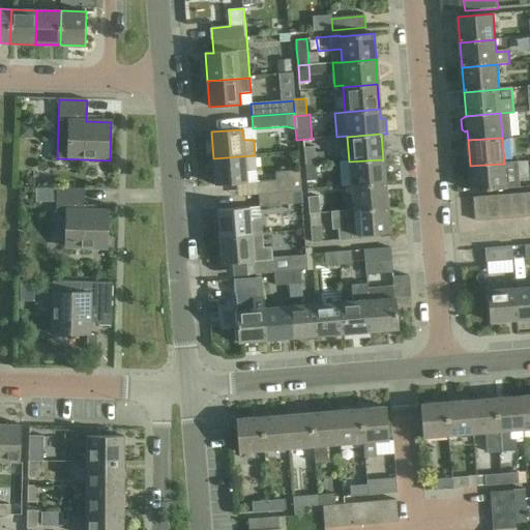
[(324,151),(315,152),(315,147),(304,148),(305,165),(316,164),(344,162),(343,154),(335,151),(324,152),(324,151)]
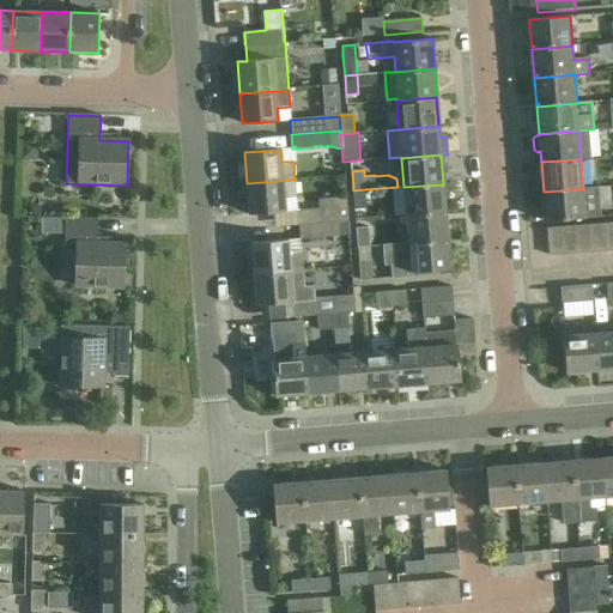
[(295,180),(247,183),(249,214),(285,212),(284,199),(297,198),(295,180)]
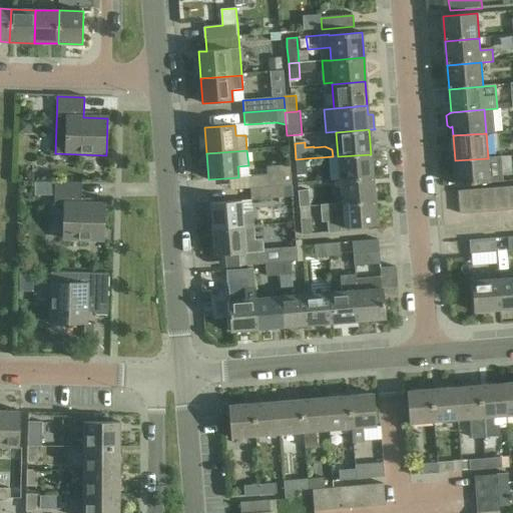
[(371,154),(338,156),(340,178),(373,176),(371,154)]
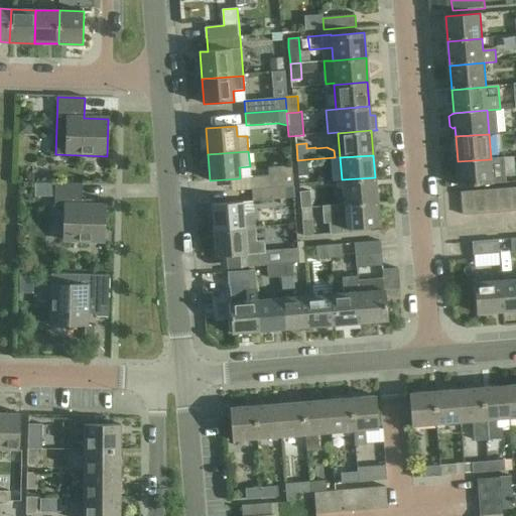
[(307,159),(297,160),(298,175),(309,175),(307,159)]
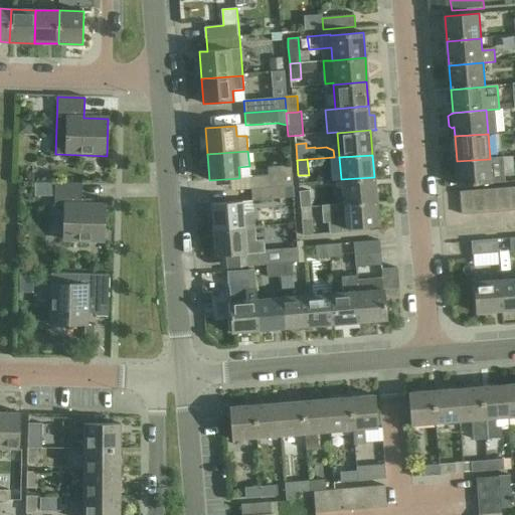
[(490,159),(457,161),(459,185),(492,183),(490,159)]
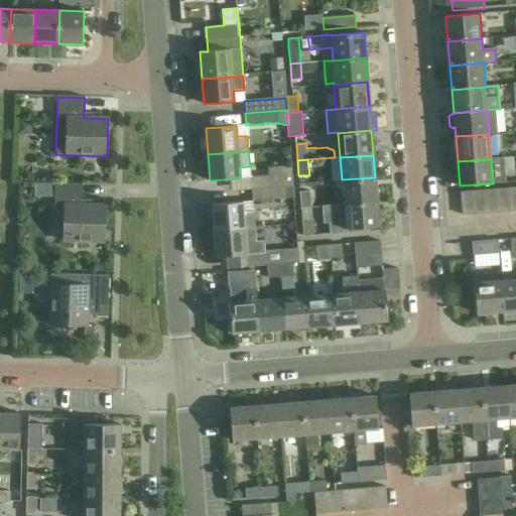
[(252,189),(294,185),(292,165),(269,167),(269,175),(251,177),(252,189)]
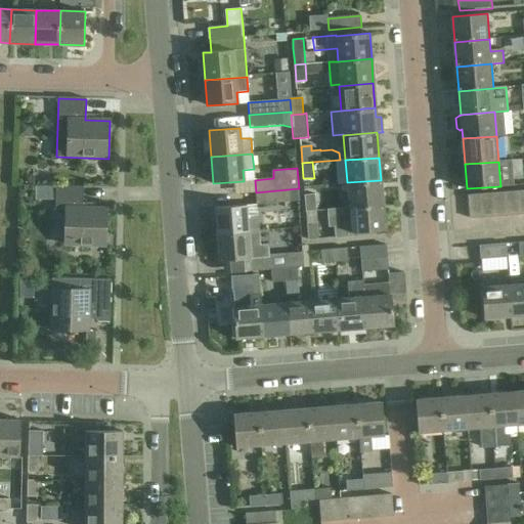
[(347,182),(349,207),(383,205),(381,180),(347,182)]
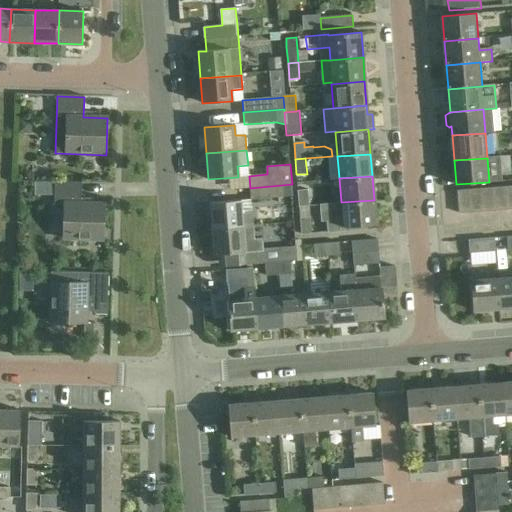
[(55,182),(54,204),(64,204),(63,240),(103,241),(104,204),(81,203),(81,183),(55,182)]
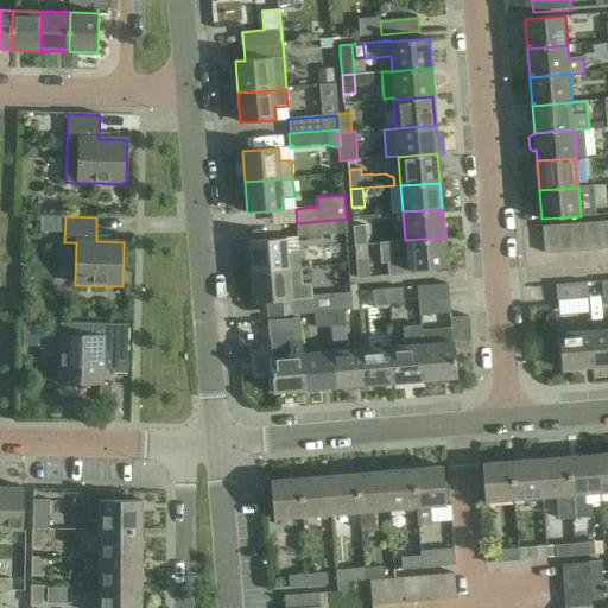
[(347,219),(297,223),(298,239),(335,235),(348,235),(347,219)]
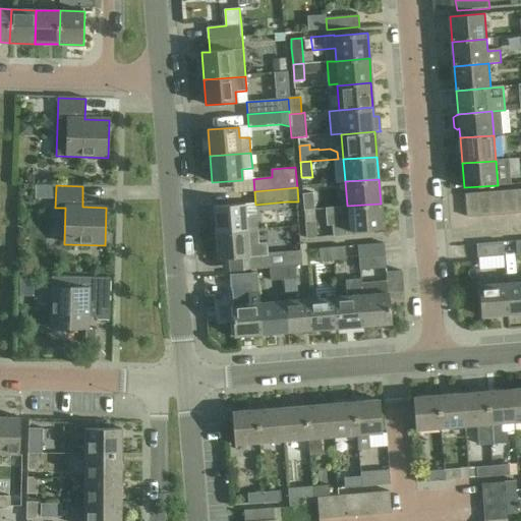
[(514,189),(502,190),(504,214),(517,213),(514,189)]
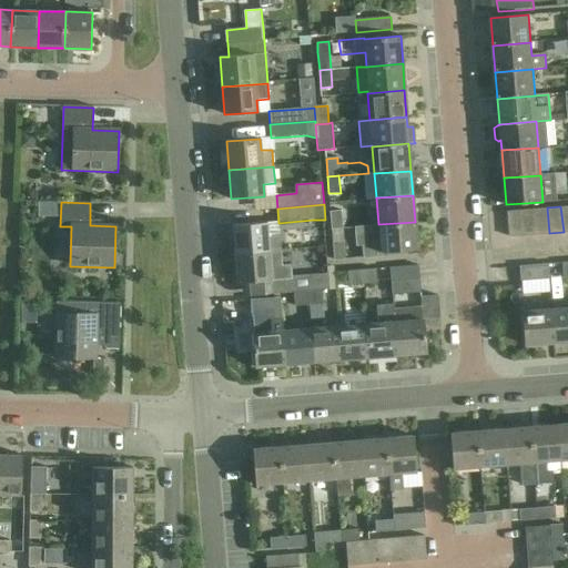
[(536,234),(549,233),(547,208),(535,209),(536,234)]
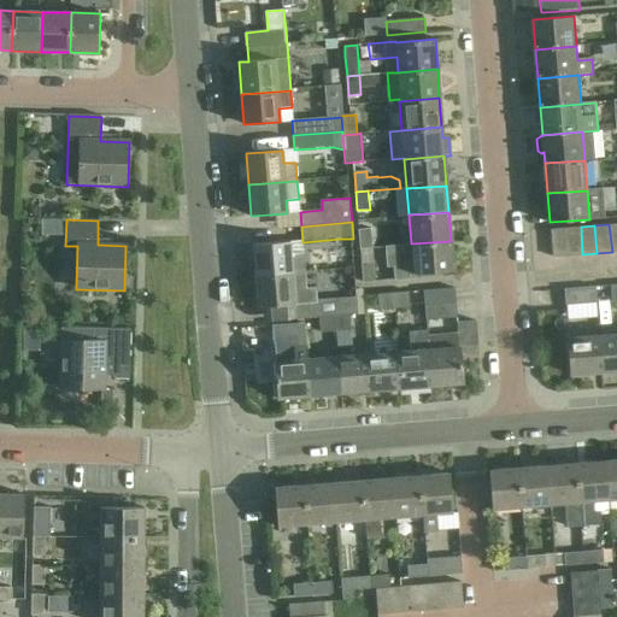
[(360,247),(372,247),(371,227),(358,228),(360,247)]
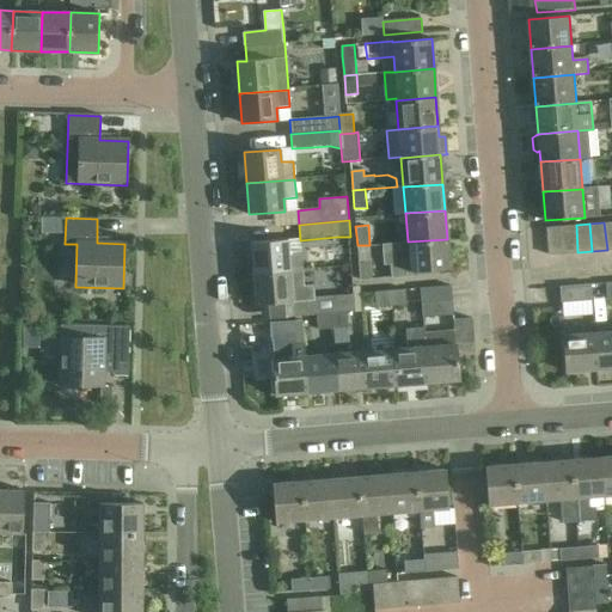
[(576,225),(561,226),(563,254),(577,252),(576,225)]
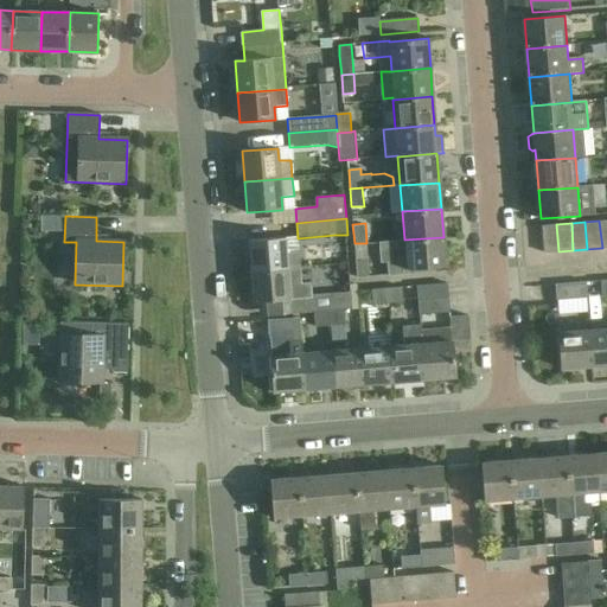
[(556,224),(541,225),(543,253),(558,251),(556,224)]
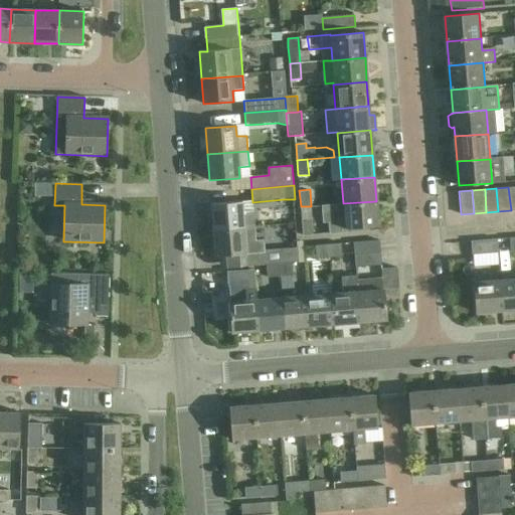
[(251,201),(240,202),(211,205),(213,230),(253,227),(251,201)]
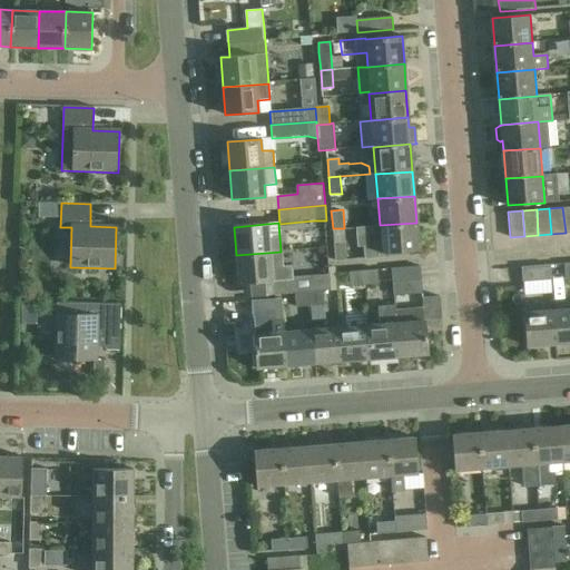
[(365,258),(385,257),(384,253),(418,249),(416,223),(380,225),(357,226),(359,247),(364,247),(365,258)]
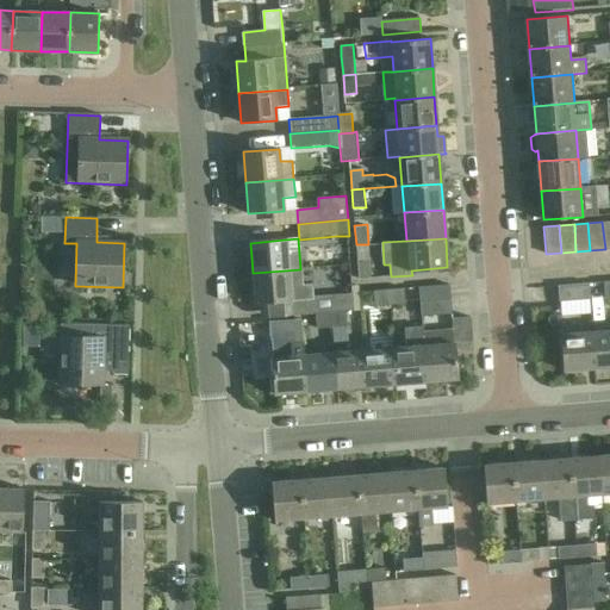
[(359,280),(371,279),(369,260),(358,261),(359,280)]
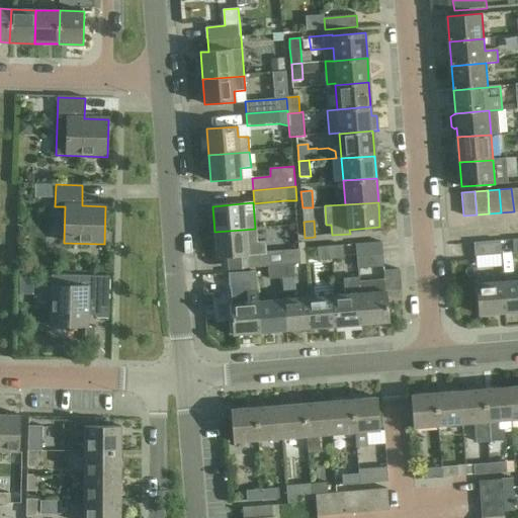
[(217,258),(221,258),(222,269),(259,267),(267,266),(280,265),(294,264),(301,263),(299,249),(266,252),(265,242),(256,243),(255,229),(214,232),(217,258)]
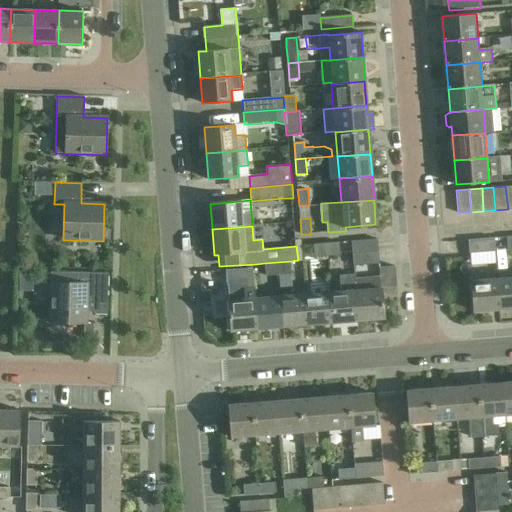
[(469,252),(490,250),(497,250),(496,237),(468,240),(469,252)]
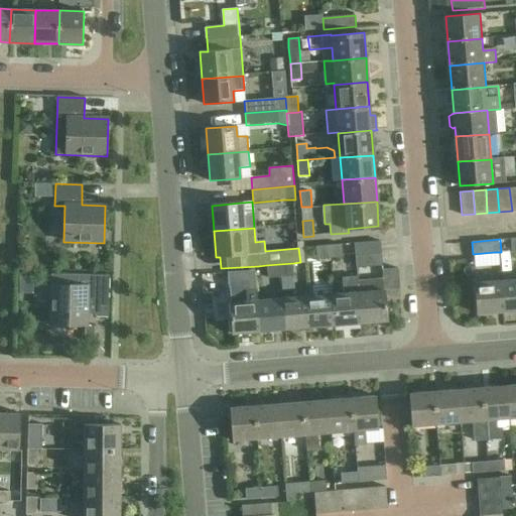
[(380,240),(360,242),(354,242),(355,255),(381,252),(380,240)]
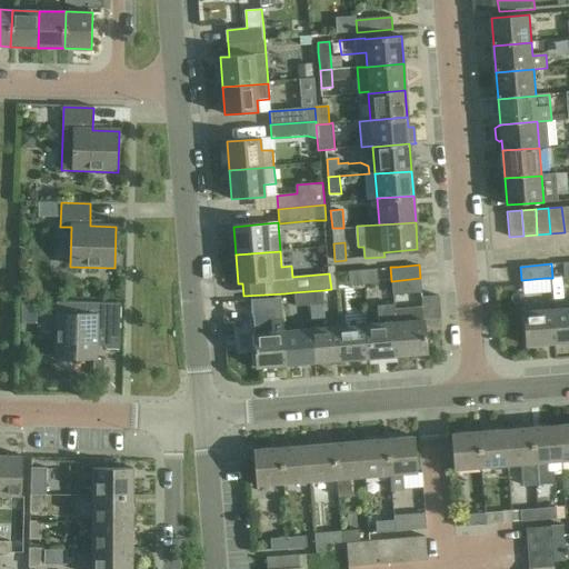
[(378,269),(363,270),(365,286),(379,285),(378,269)]
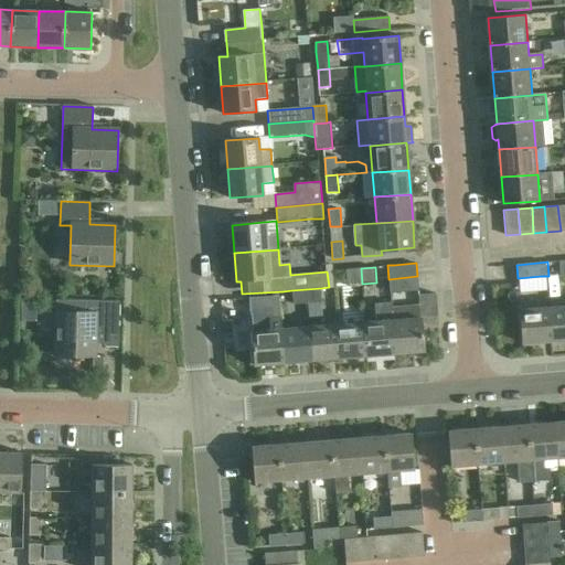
[(347,285),(362,284),(361,268),(345,269),(347,285)]
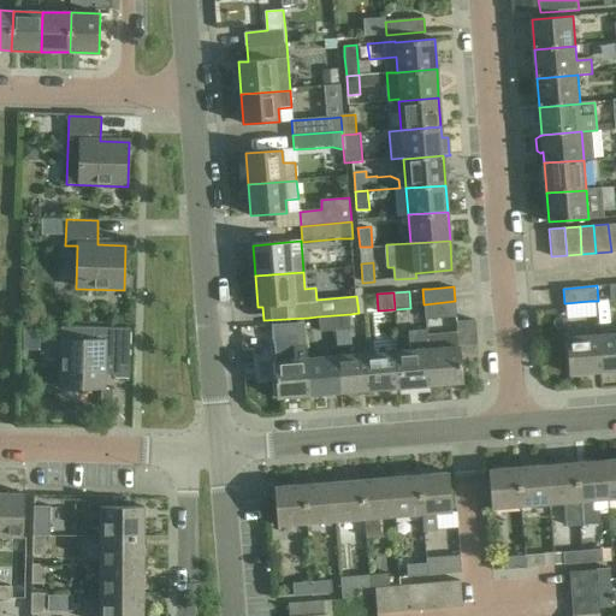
[(455,301),(424,304),(425,319),(456,317),(455,301)]
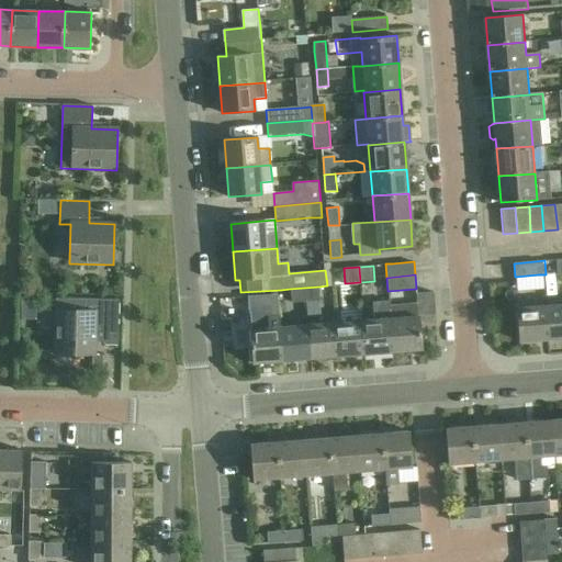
[(319,287),(304,288),(305,302),(321,301),(319,287)]
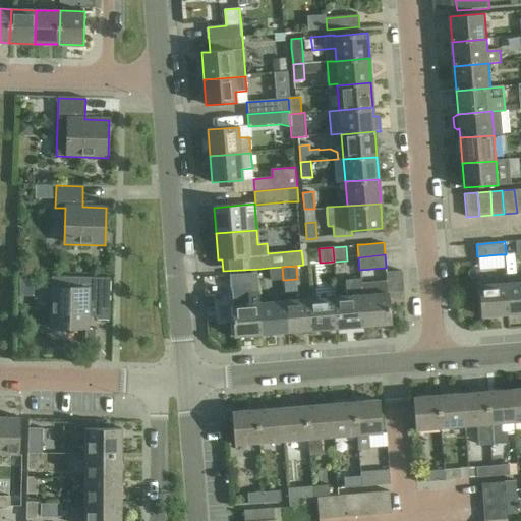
[(282,267),(269,268),(270,281),(283,280),(282,267)]
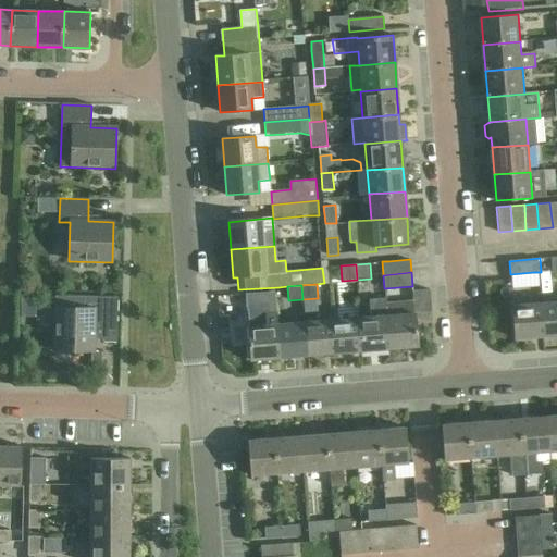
[(386,298),(384,298),(388,349),(418,346),(415,313),(432,312),(430,289),(412,291),(413,300),(386,302),(386,298)]
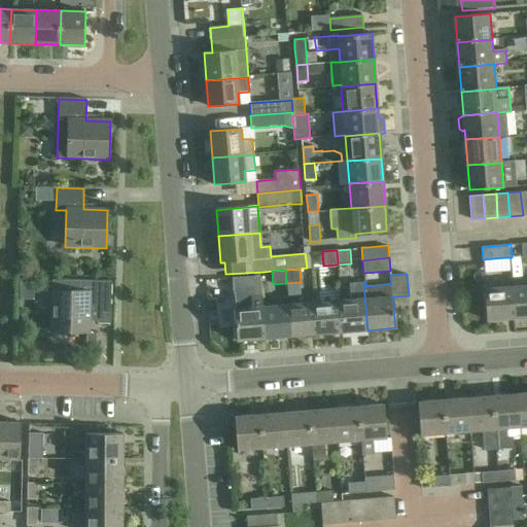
[(234,293),(251,291),(253,308),(236,310),(238,341),(265,339),(262,308),(259,278),(233,280),(234,293)]
